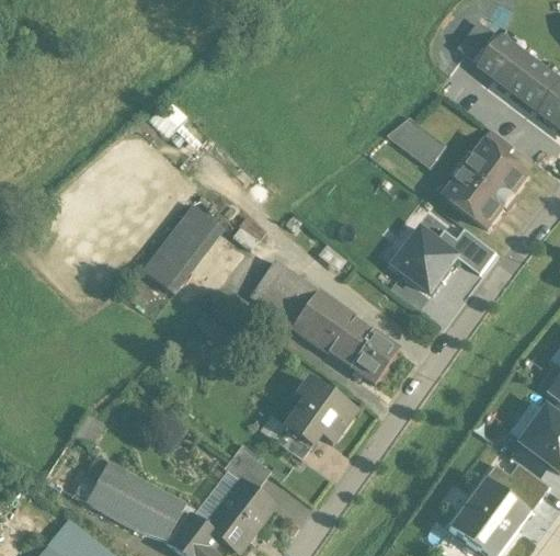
[(496,36),(480,23),(459,50),(477,64),(496,36)]
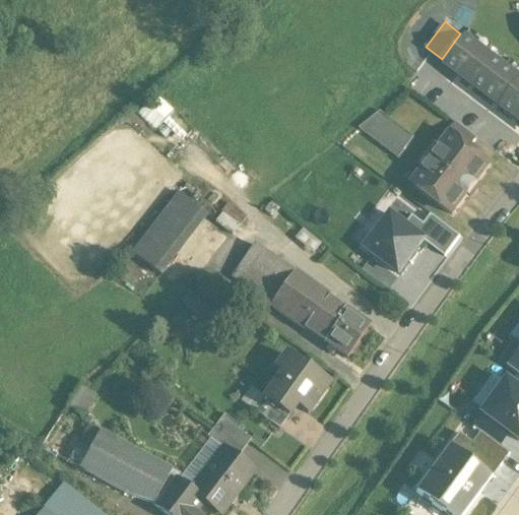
[(518,79),(518,75),(467,36),(466,38),(460,34),(442,59),(501,104),(518,79)]
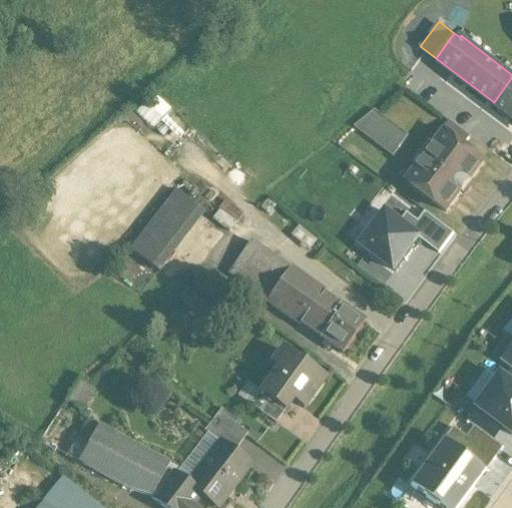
[(511,78),(494,102),(511,115),(511,78)]
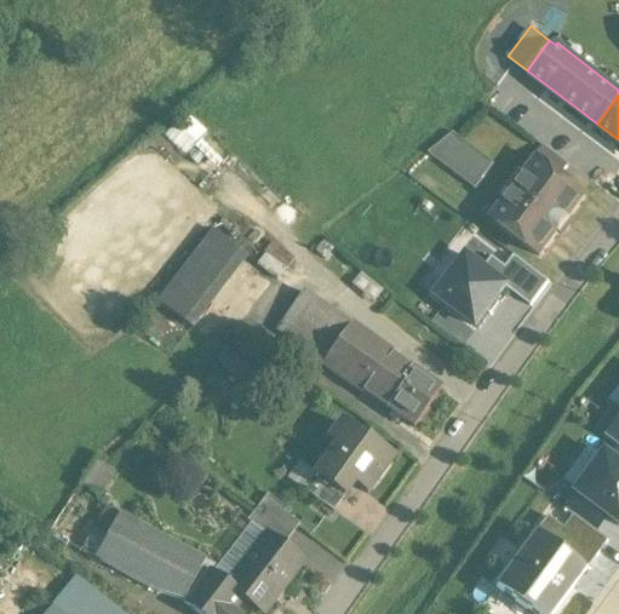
[(187,149),(207,128),(191,112),(171,133),(187,149)]
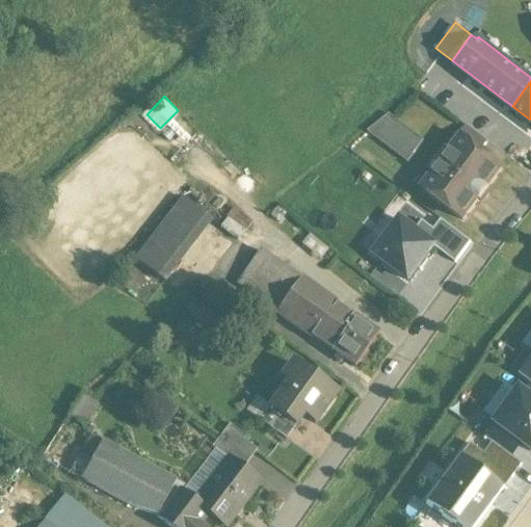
[(422,138),(388,111),(367,128),(405,159),(422,138)]
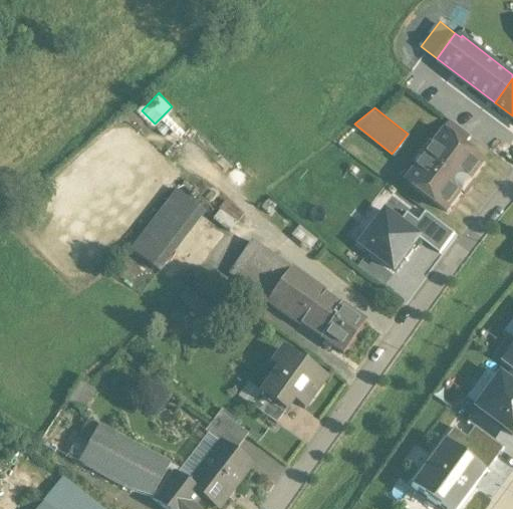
[(470,134),(449,117),(440,130),(443,132),(445,130),(462,144),(470,134)]
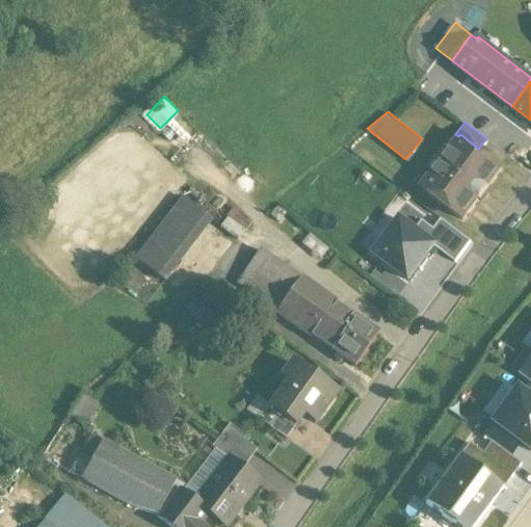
[(478,149),(460,134),(458,136),(421,187),(459,216),(476,195),(479,198),(486,188),(483,185),(500,164),(478,149)]
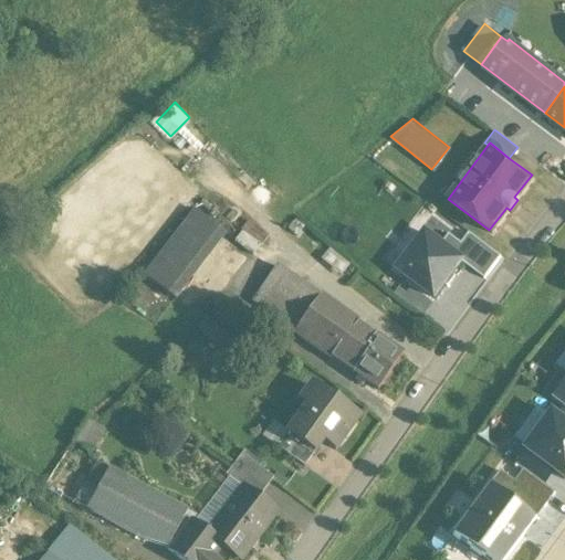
[(222,232),(191,209),(142,274),(173,298),(222,232)]
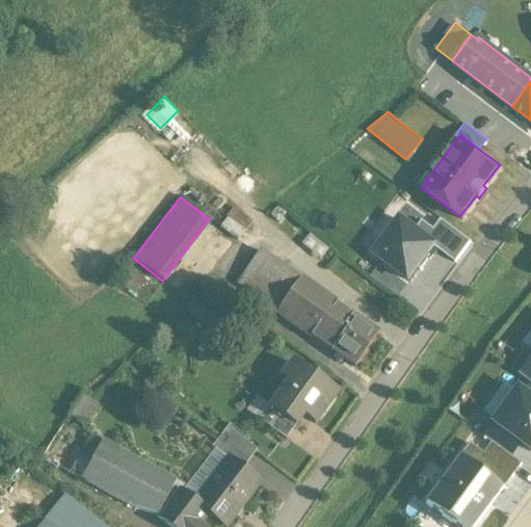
[(413,227),(399,216),(373,251),(407,278),(433,242),(413,227)]
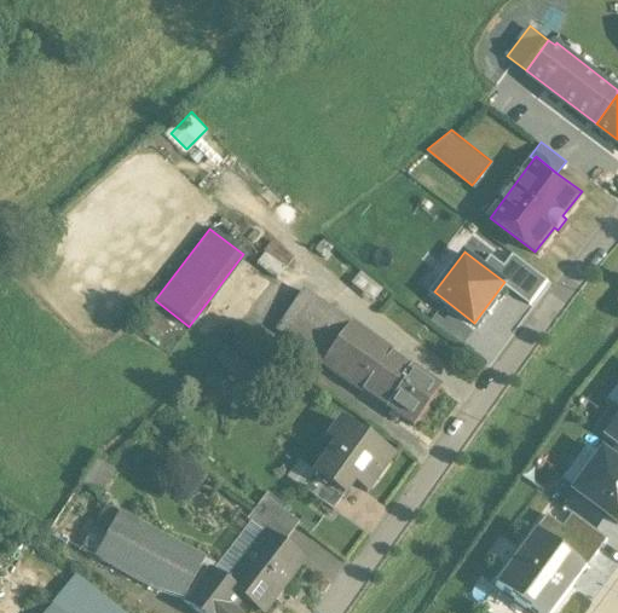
[(480,264),(504,282),(529,300),(547,278),(512,252),(503,262),(490,252),(480,264)]
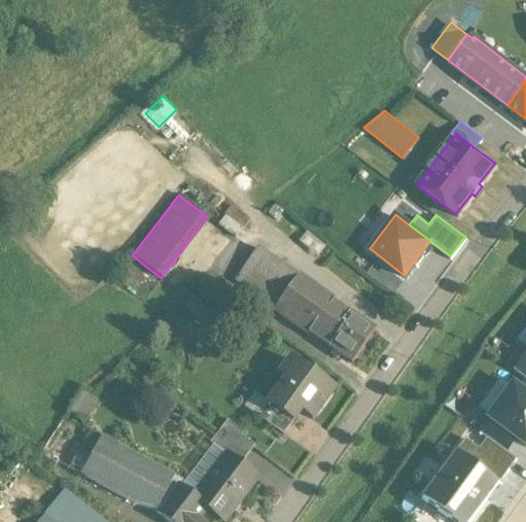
[(348,310),(254,245),(233,278),(329,344),(337,333),(334,331),(348,310)]
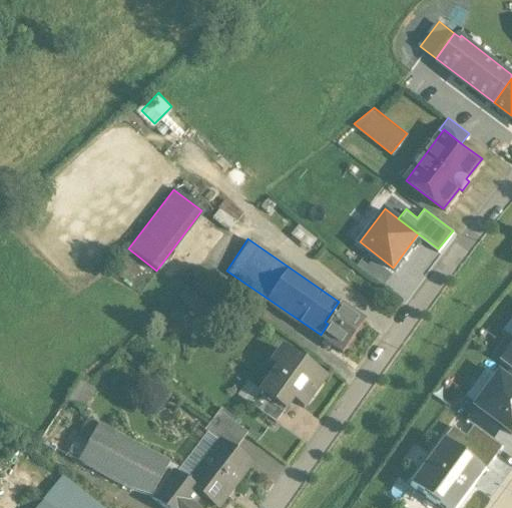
[(339,302),(325,322),(328,324),(321,335),(342,350),(364,319),(339,302)]
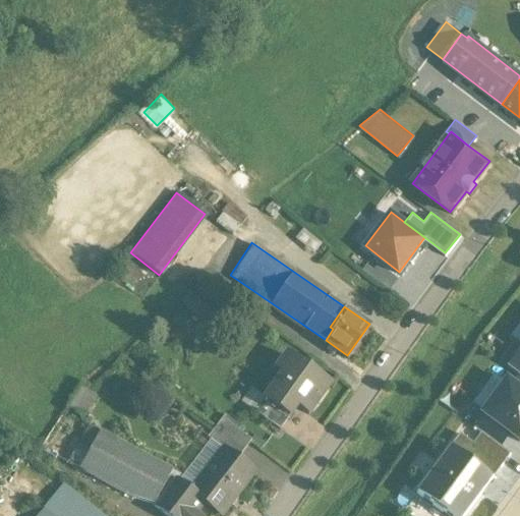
[(519,345),(506,363),(517,371),(519,374),(519,345)]
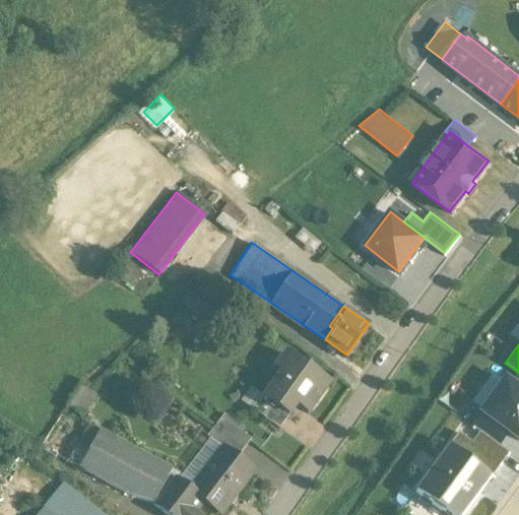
[(327,382),(284,352),(274,368),(284,376),(268,399),(287,412),(295,402),(307,410),(327,382)]
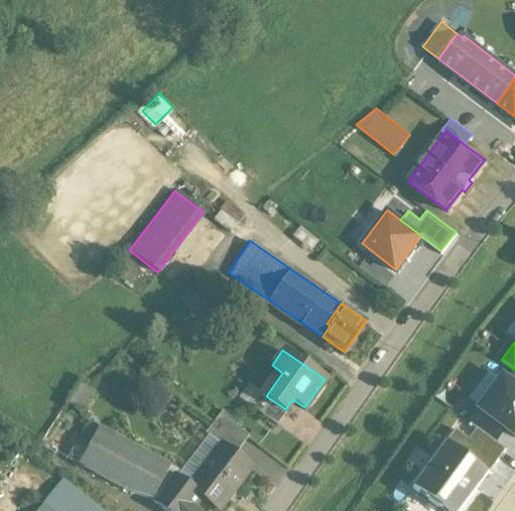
[(514,370),(512,368),(505,378),(514,385),(514,370)]
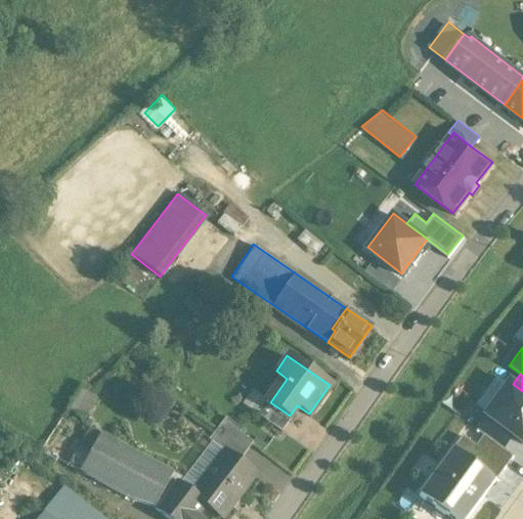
[(485,415),(512,434),(521,442),(522,439),(522,391),(513,384),(508,380),(483,414),(485,415)]
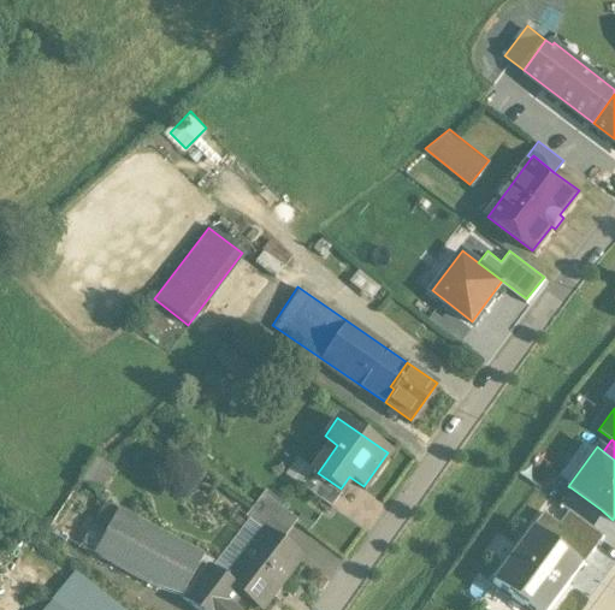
[(318,473),(311,468),(300,484),(330,504),(341,489),(318,473)]
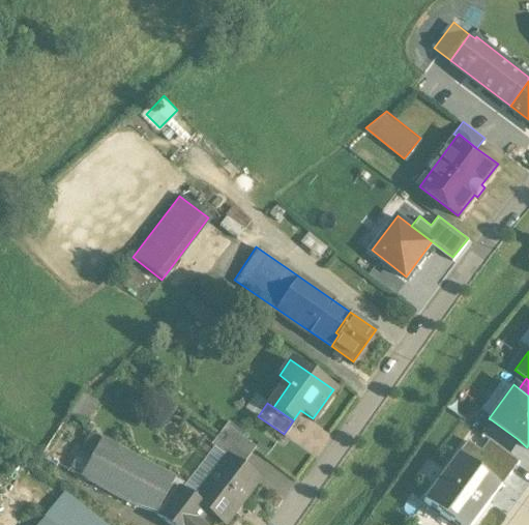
[(495,444),(507,453),(518,439),(491,419),(481,433),(495,444)]
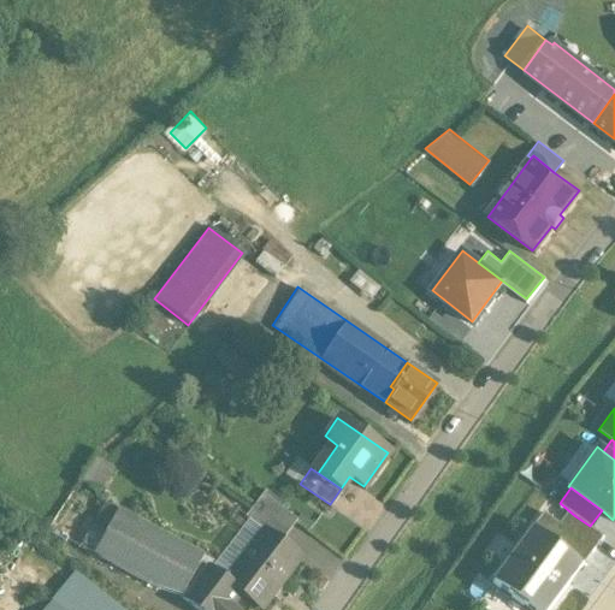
[(294,517),(261,492),(244,515),(261,528),(277,540),(294,517)]
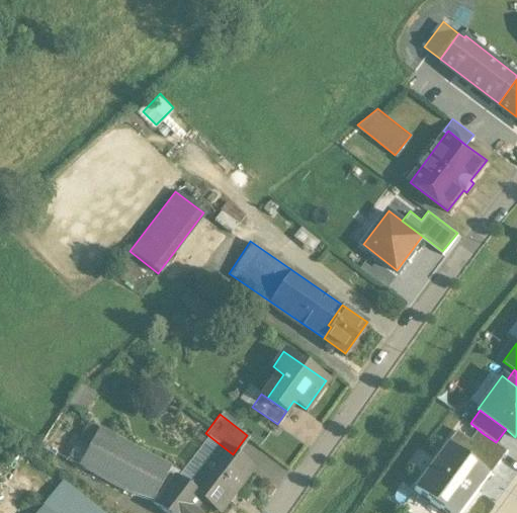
[(189,488),(172,475),(167,472),(170,467),(98,428),(78,464),(134,495),(153,499),(170,512),(197,512),(192,509),(201,497),(189,488)]
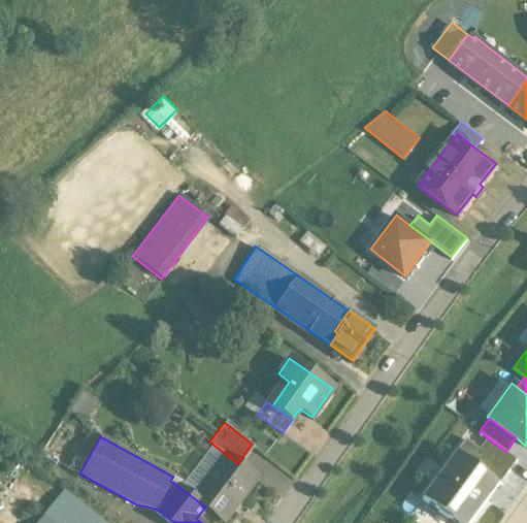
[(454,451),(497,483),(516,458),(505,451),(493,443),(485,452),(464,437),(454,451)]
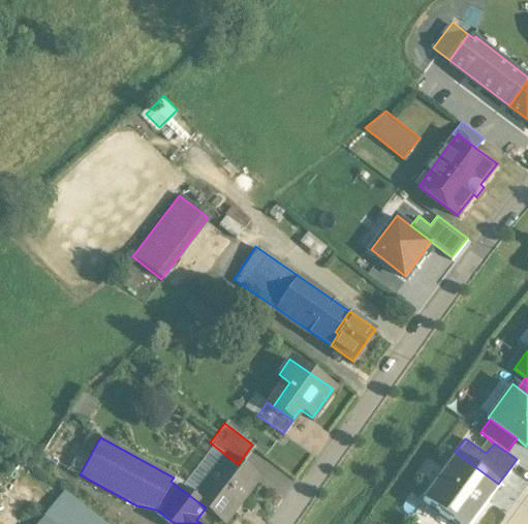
[(468,523),(498,484),(455,452),(421,498),(455,523),(468,523)]
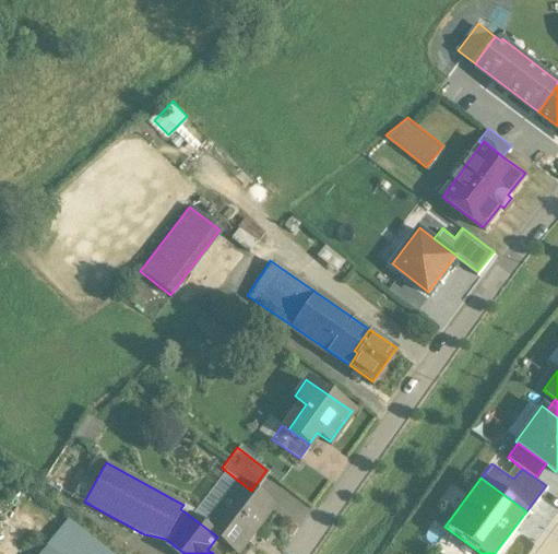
[(251,491),(237,480),(217,505),(220,507),(204,527),(217,537),(235,550),(270,505),(251,491)]
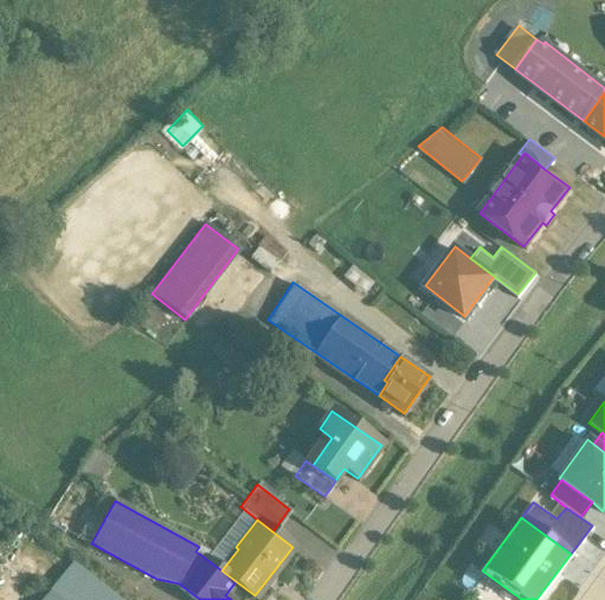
[(120,599),(71,560),(37,599),(120,599)]
